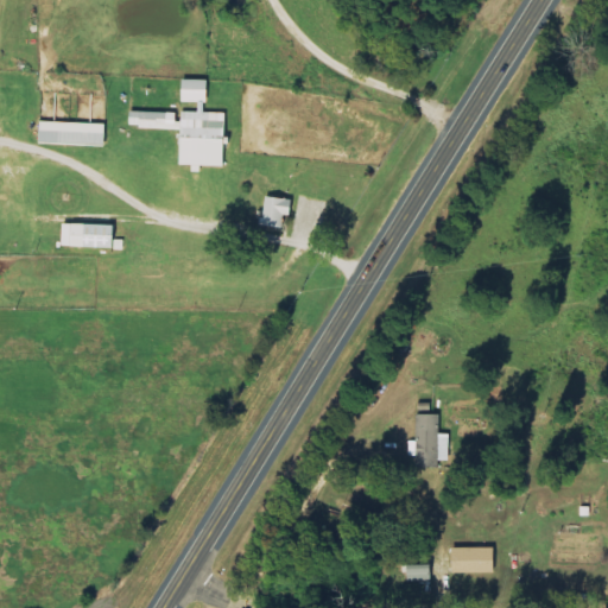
[(204,80),(179,80),(178,101),(204,101),(204,80)]
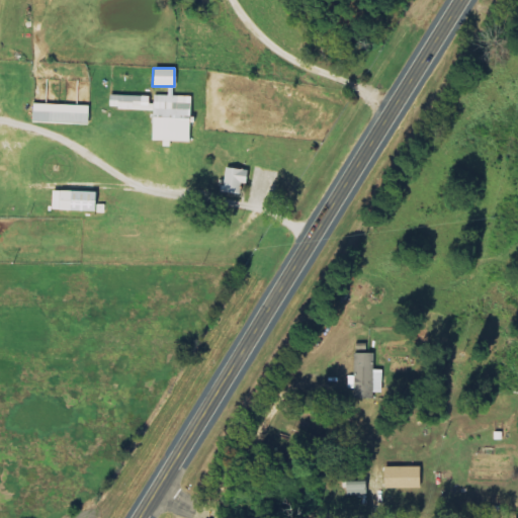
[(188,141),(187,96),(172,96),(172,86),(167,86),(167,95),(151,95),(152,141),(188,141)]
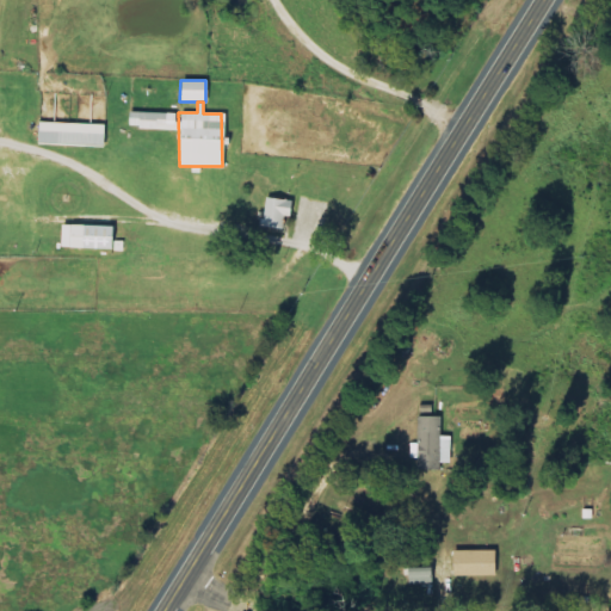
[(177,130),(177,113),(128,112),(127,128),(177,130)]
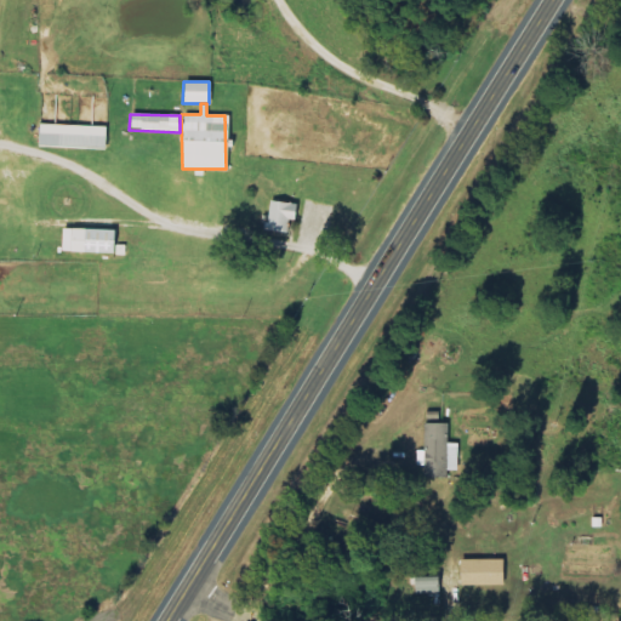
[(106,126),(39,124),(38,146),(106,148),(106,126)]
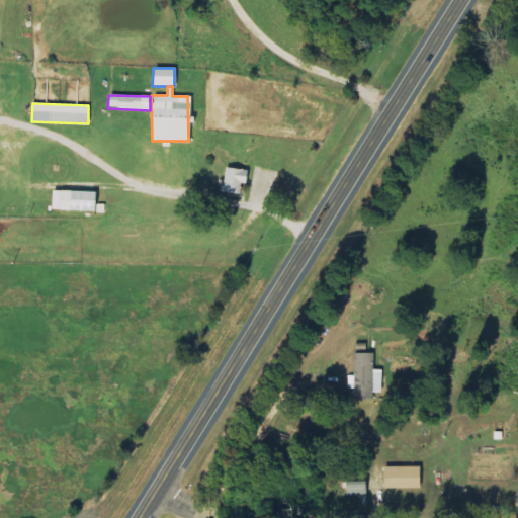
[(245,169),(222,169),(221,193),(239,193),(239,184),(245,184),(245,169)]
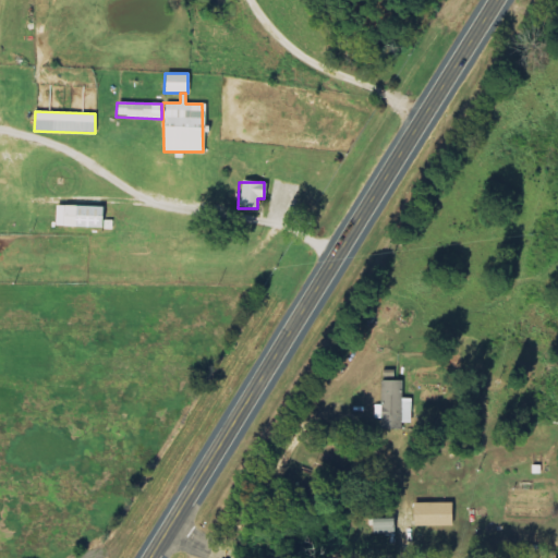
[(55,227),(102,227),(104,207),(56,206),(55,227)]
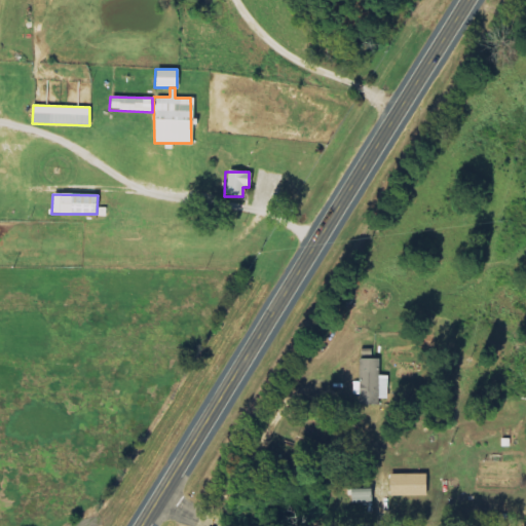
[(387,399),(387,376),(378,376),(379,359),(372,359),(372,349),(360,349),(359,382),(352,382),(352,395),(358,396),(358,405),(378,405),(378,399),(387,399)]
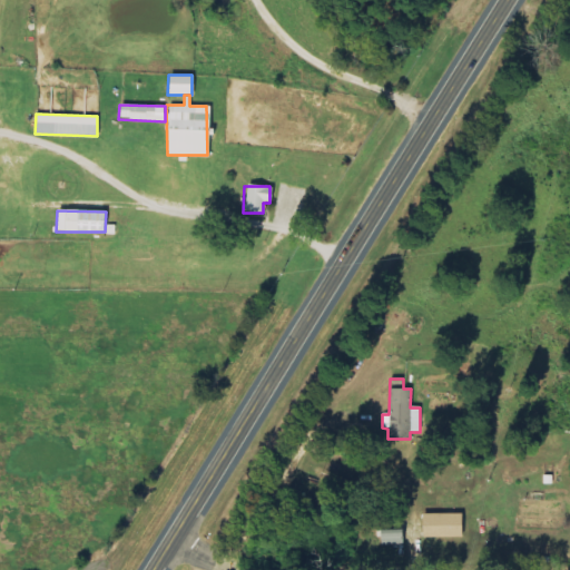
[(461,514),(420,513),(420,537),(461,538),(461,514)]
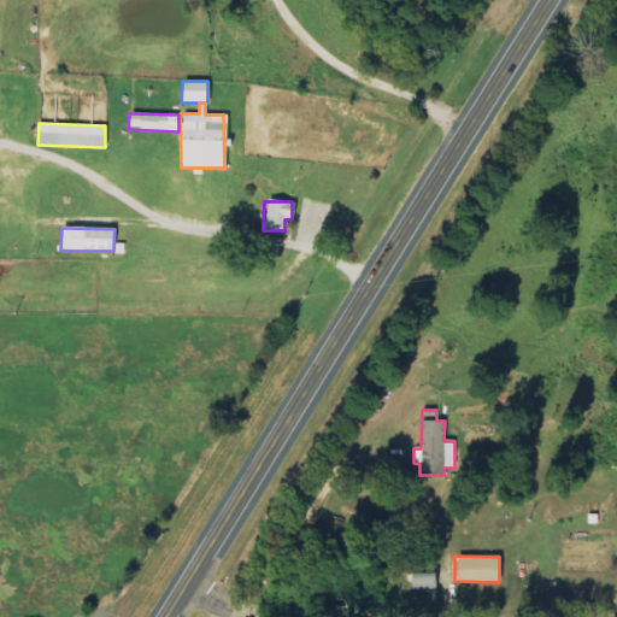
[(409,574),(409,591),(435,589),(435,573),(409,574)]
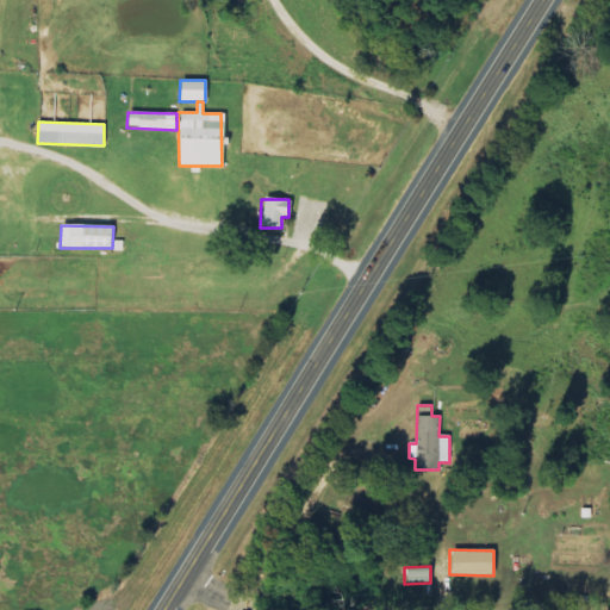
All buildings are outlined.
